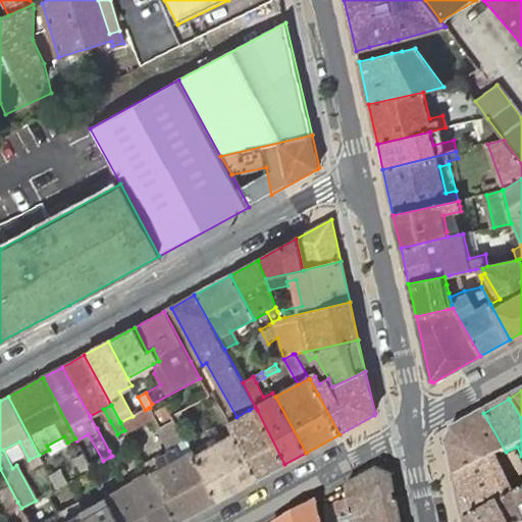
[(200,417),(194,406),(173,416),(174,419),(179,428),(200,417)]
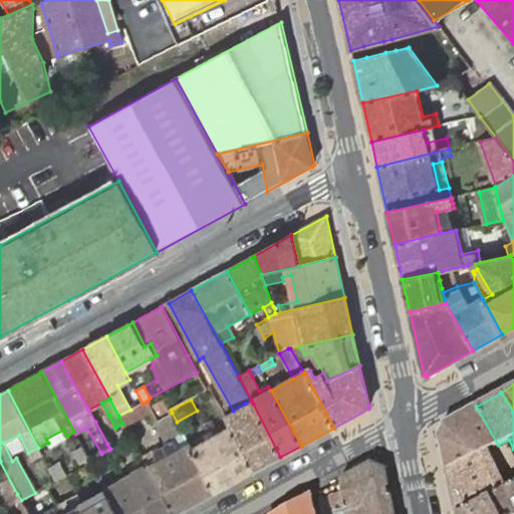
[(131,410),(118,416),(122,424),(123,426),(153,411),(148,403),(148,402),(147,402),(143,404),(131,410)]
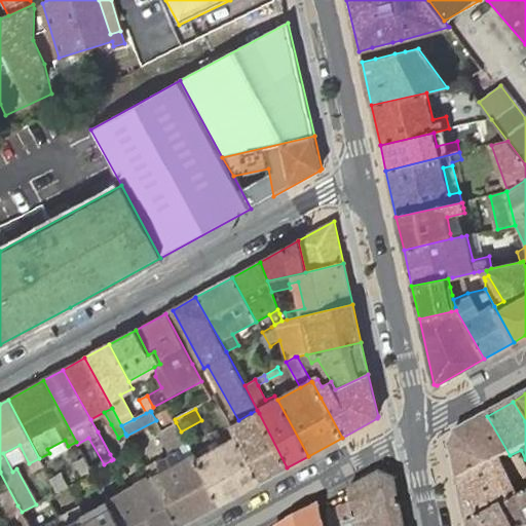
[(104,412),(90,419),(98,431),(111,424),(104,412)]
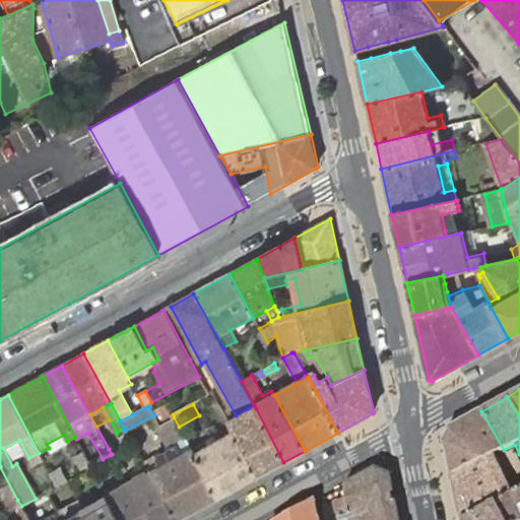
[(234,433),(257,477),(283,462),(256,408),(250,412),(229,424),(234,433)]
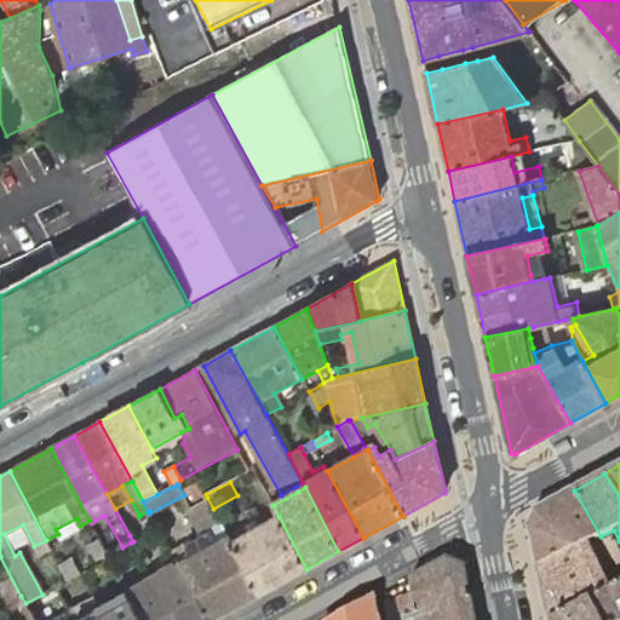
[(528,528),(538,567),(590,543),(601,537),(574,491),(535,512),(528,528)]
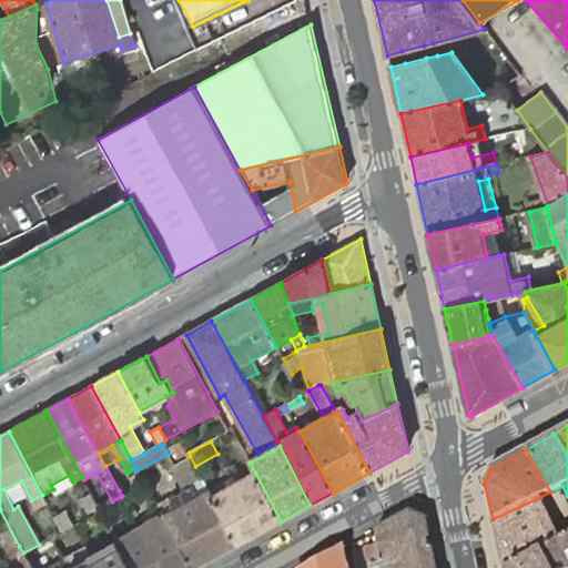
[(189,490),(158,508),(162,517),(189,567),(196,567),(237,546),(212,497),(195,466),(190,456),(174,464),(189,490)]
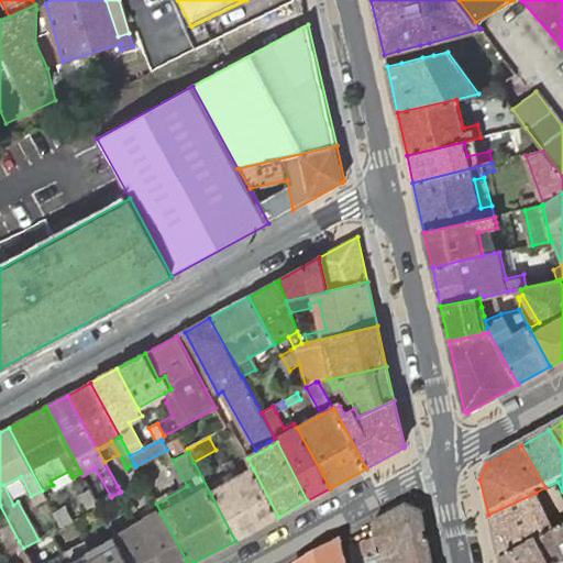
[(125,468),(133,484),(143,479),(135,466),(134,464),(127,468),(125,468)]
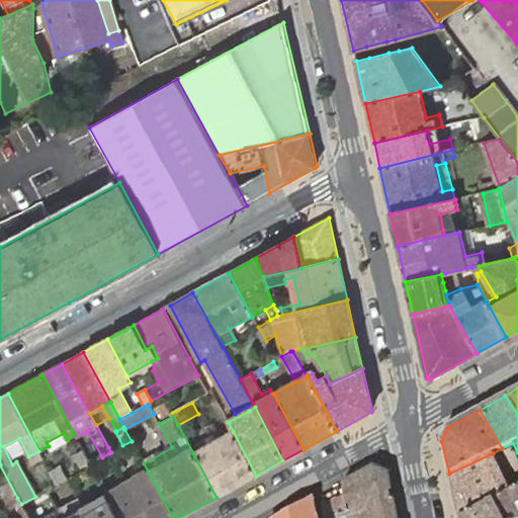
[(217,498),(256,476),(233,431),(223,437),(193,453),(217,498)]
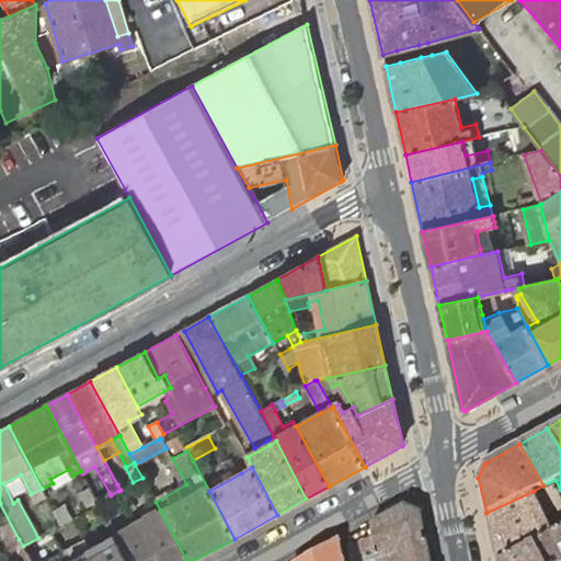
[(123,488),(121,490),(118,491),(124,500),(128,497),(123,488)]
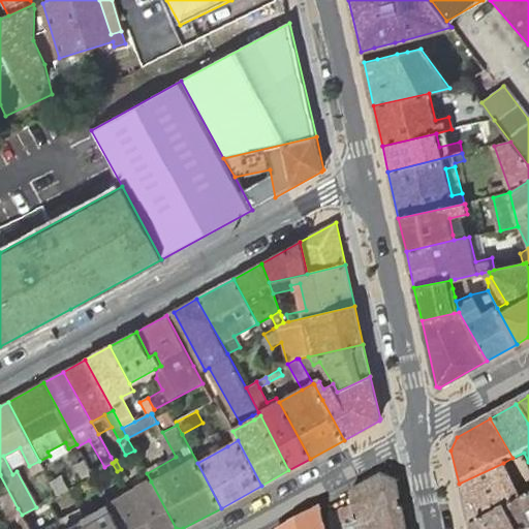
[(43,468),(39,461),(29,466),(33,473),(43,468)]
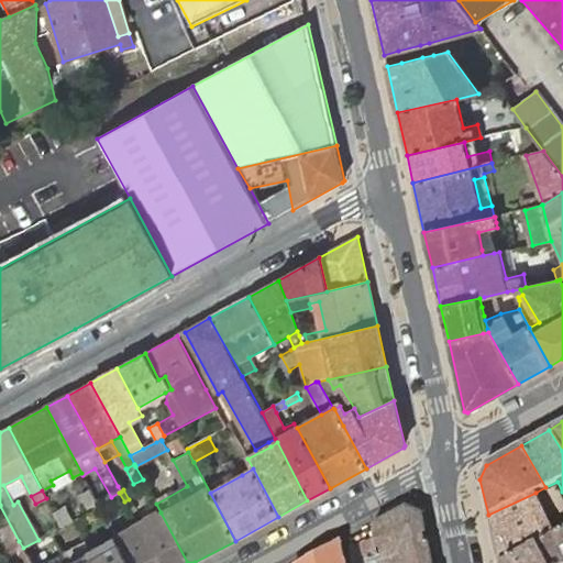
[(536,493),(488,515),(498,562),(500,562),(555,533),(536,493)]
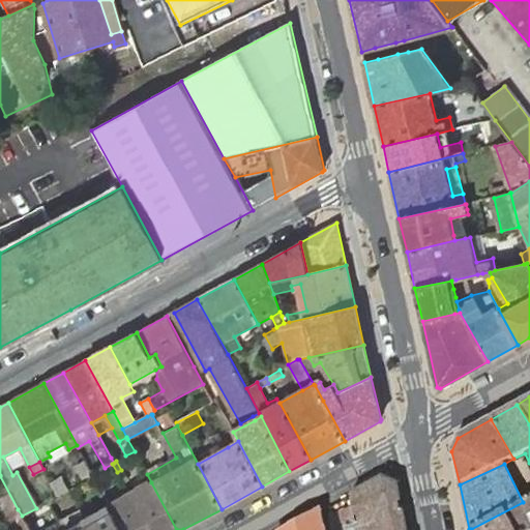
[(65,491),(58,469),(35,476),(42,498),(65,491)]
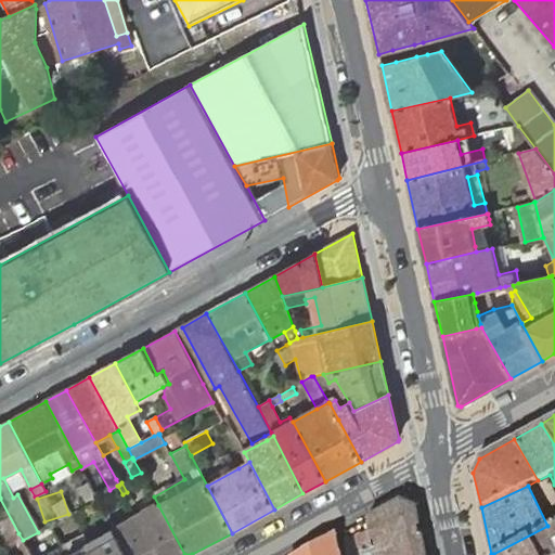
[(82,508),(95,501),(92,495),(79,503),(82,508)]
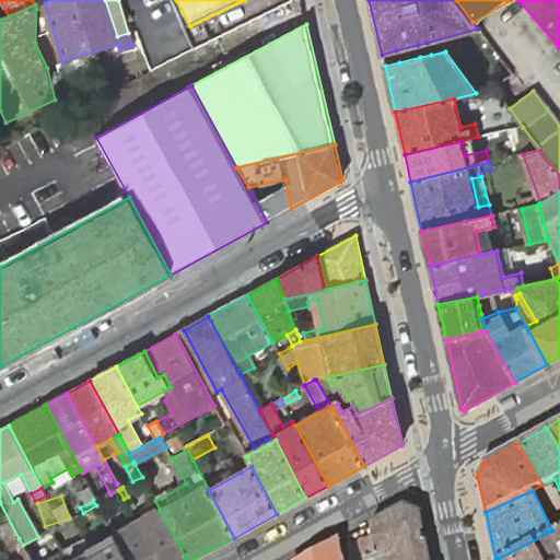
[(19,538),(0,503),(0,502),(0,536),(4,546),(6,545),(19,538)]
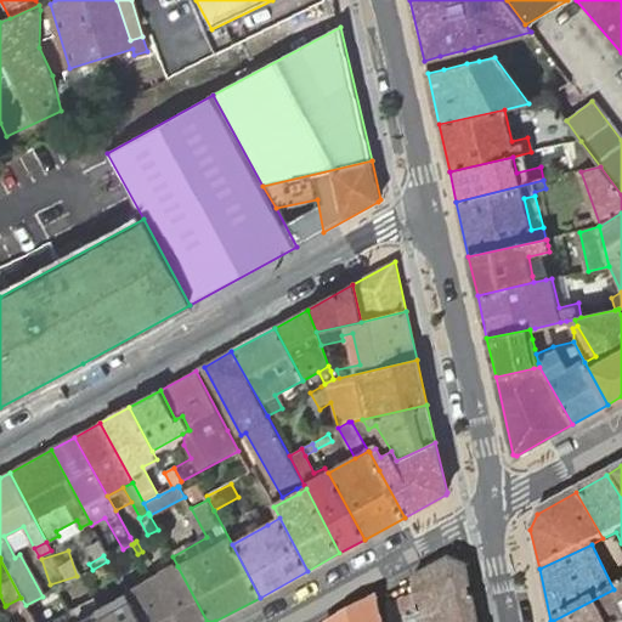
[(405,621),(476,621),(464,570),(448,563),(411,583),(414,598),(401,601),(405,621)]
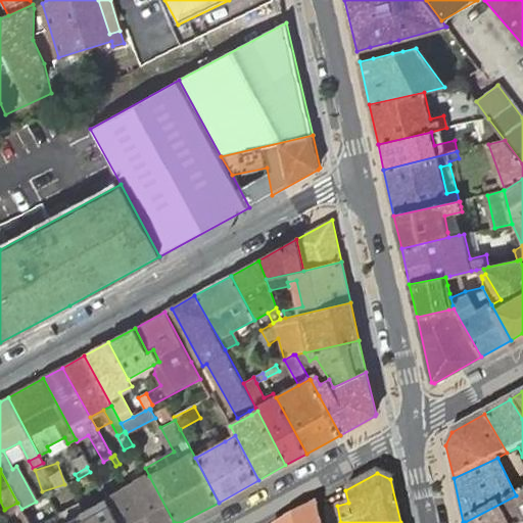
[(146,522),(174,522),(149,476),(128,488),(146,522)]
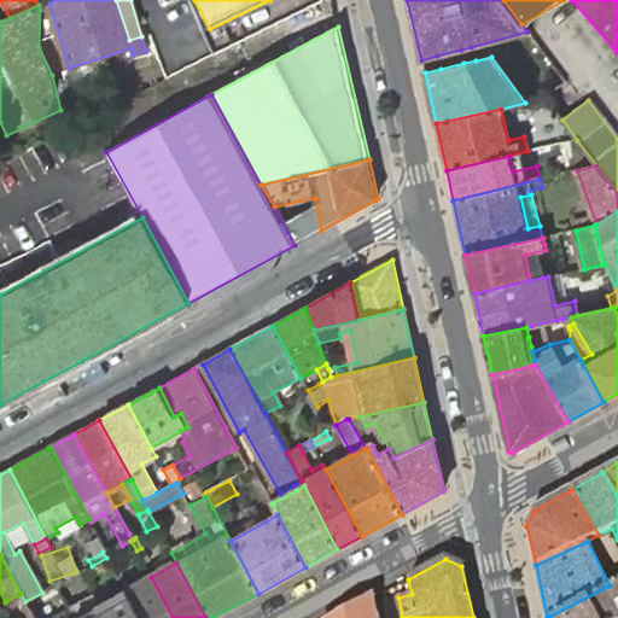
[(62,581),(69,600),(88,593),(82,573),(62,581)]
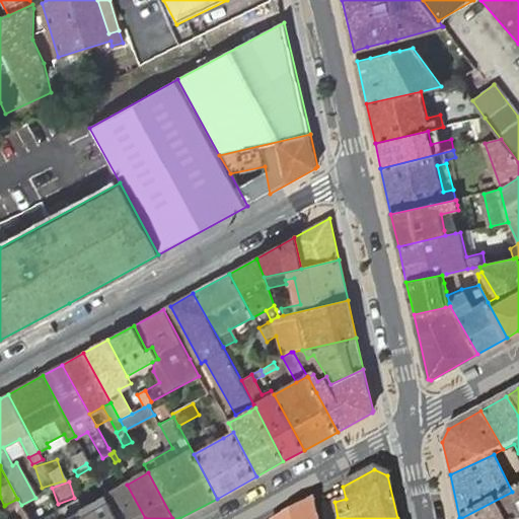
[(145,518),(127,485),(104,496),(117,518),(145,518)]
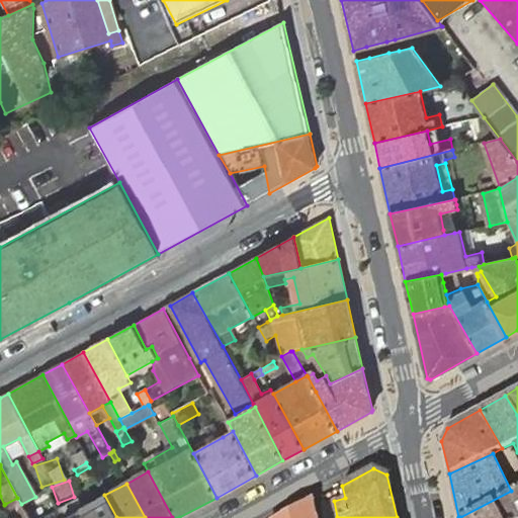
[(517,487),(511,491),(460,517),(517,517),(517,513),(515,507),(517,505),(517,487)]
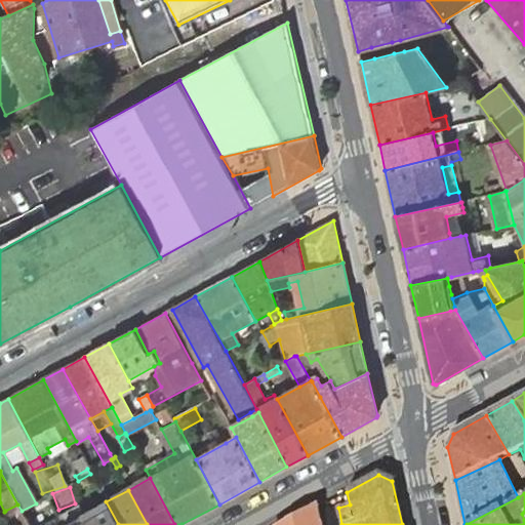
[(118,524),(106,501),(64,524),(118,524)]
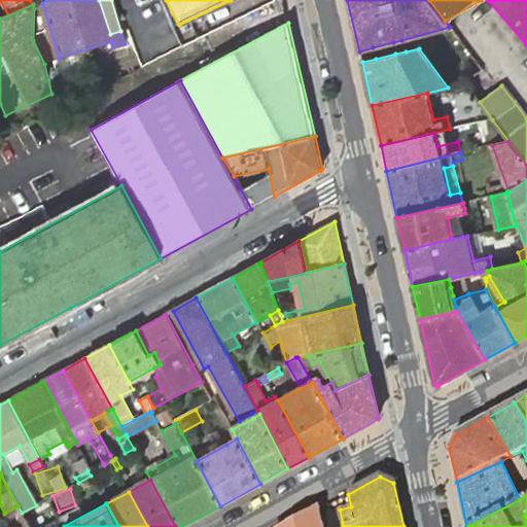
[(29,526),(22,513),(18,506),(5,513),(7,517),(15,526),(29,526)]
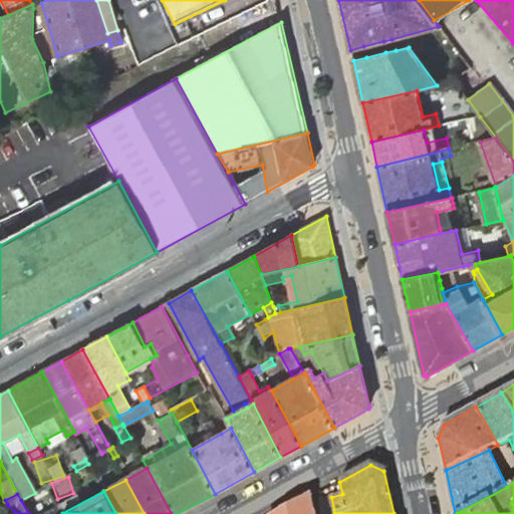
[(314,513),(311,498),(282,513),(314,513)]
